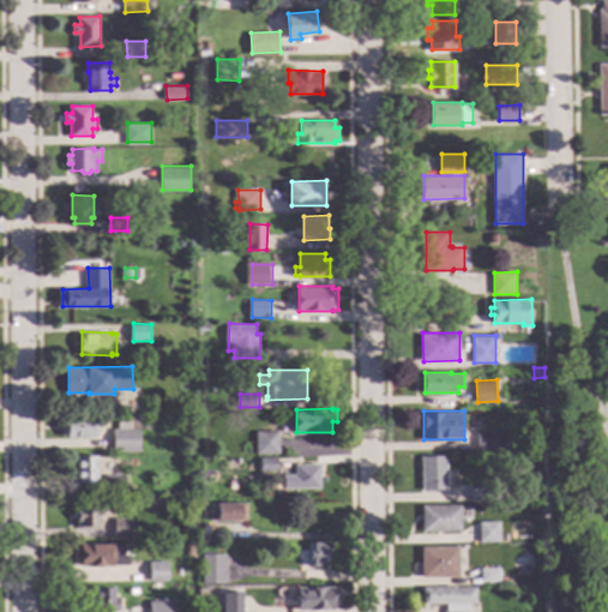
[(96,418),(102,418),(102,436),(95,436),(95,437),(70,437),(70,436),(65,436),(65,418),(70,418),(70,417),(96,417),(96,418)]
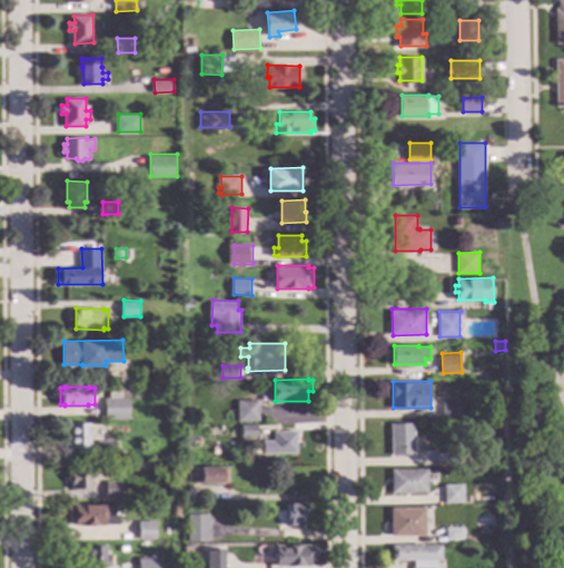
[(125,397),(131,397),(132,418),(108,419),(108,398),(111,398),(111,391),(125,391),(125,397)]
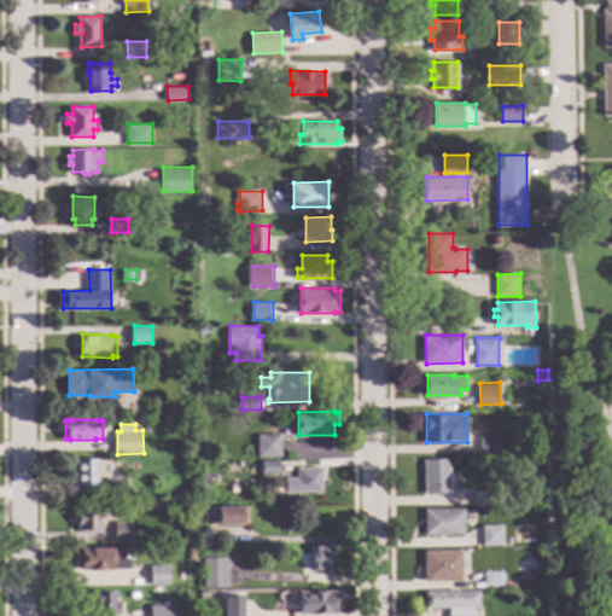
[(283,455),(260,455),(258,434),(283,433),(283,455)]
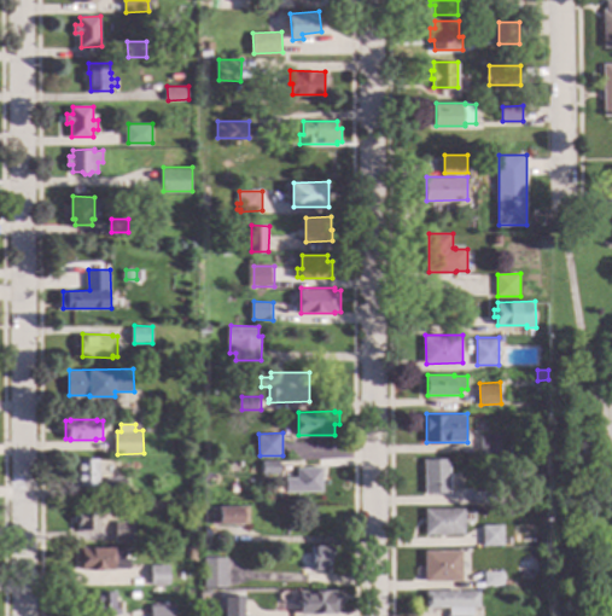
[(502,452),(483,452),(483,434),(502,434),(502,452)]
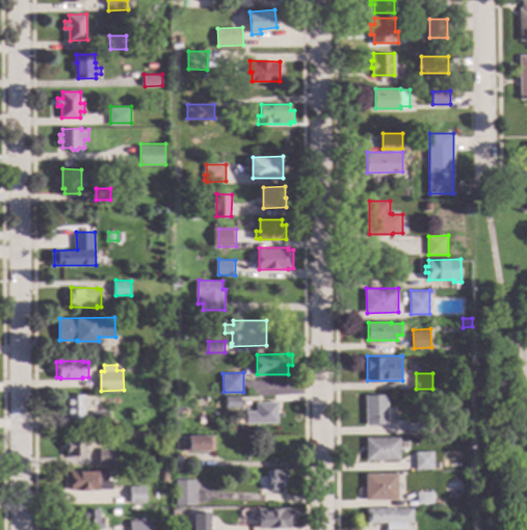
[(87,418),(68,418),(68,394),(86,394),(87,418)]
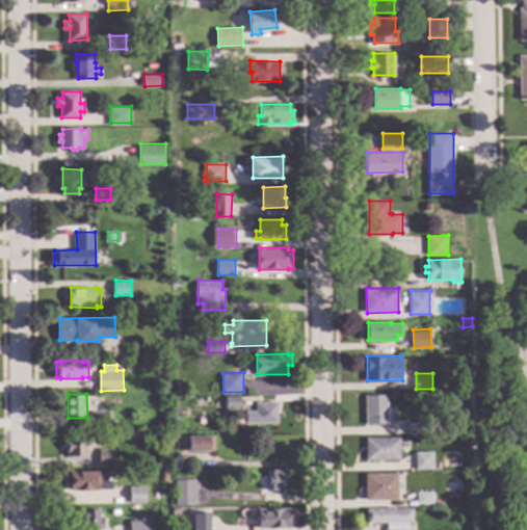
[(389,423),(367,424),(367,395),(388,394),(389,423)]
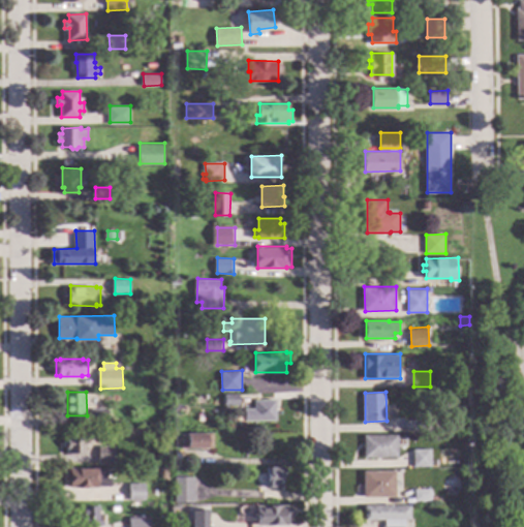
[(242,394),(241,405),(226,404),(226,393),(242,394)]
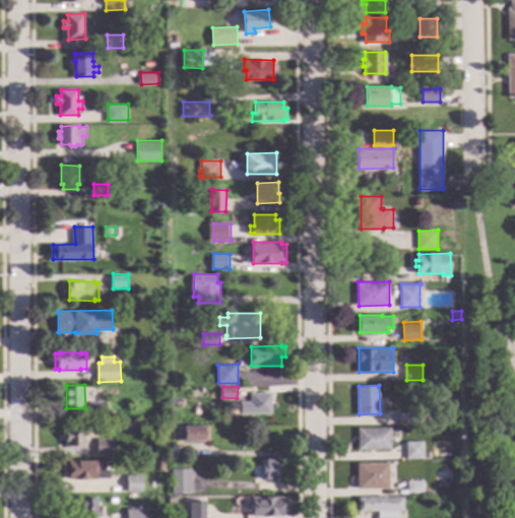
[(272,412),(242,412),(242,401),(252,401),(252,393),(272,392),(272,412)]
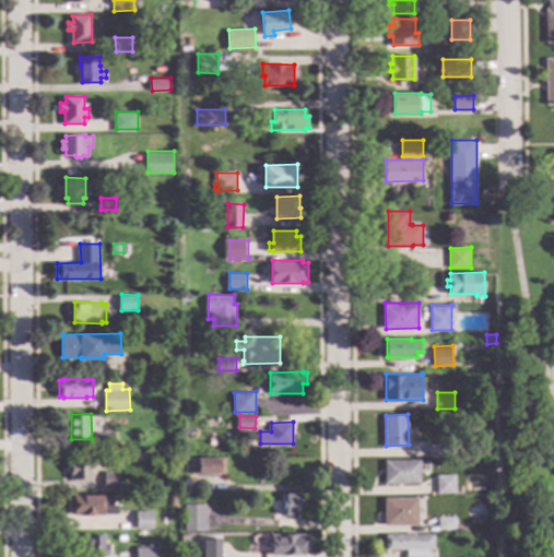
[(117,451),(98,450),(98,431),(117,431),(117,451)]
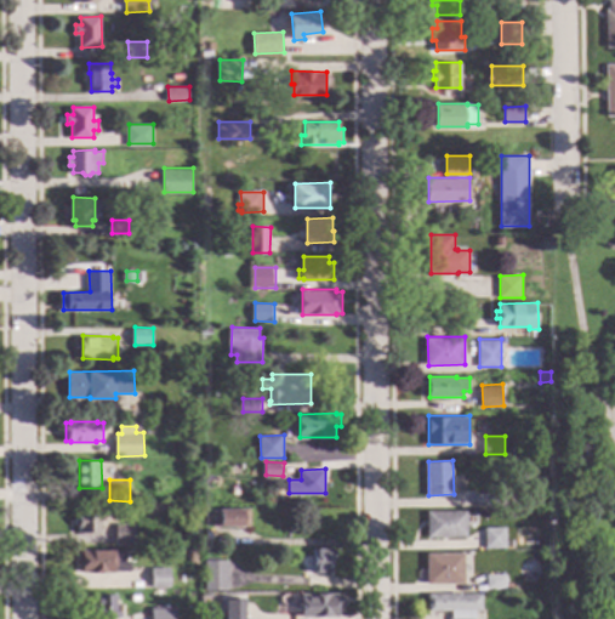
[(501,493),(508,493),(508,505),(479,505),(479,493),(501,493)]
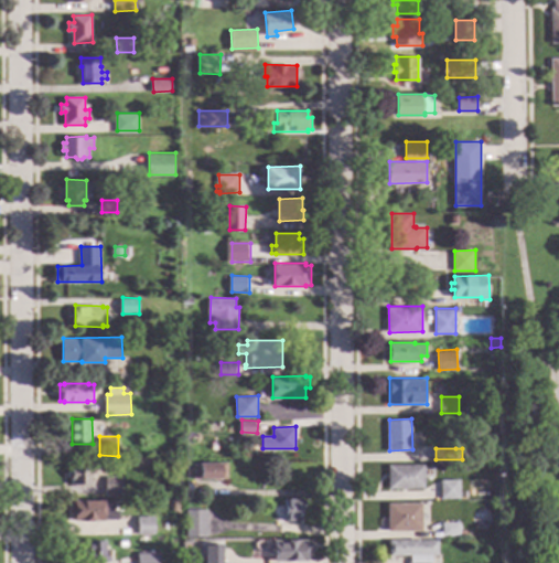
[(228,478),(221,478),(218,480),(215,480),(213,478),(196,478),(196,461),(226,463),(228,463),(228,478)]
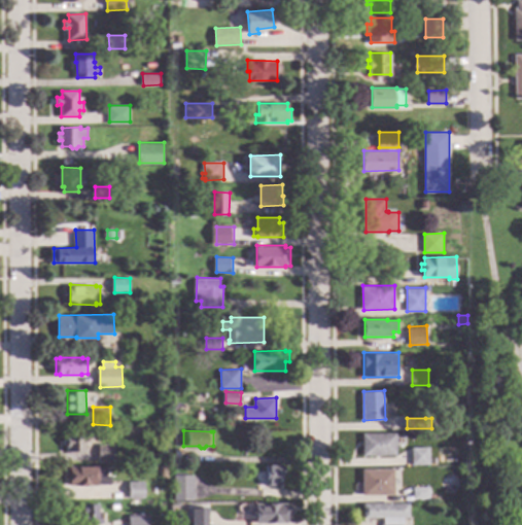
[(87,441),(89,440),(89,444),(87,444),(87,451),(69,451),(69,444),(66,444),(65,439),(69,439),(68,431),(87,431),(87,441)]
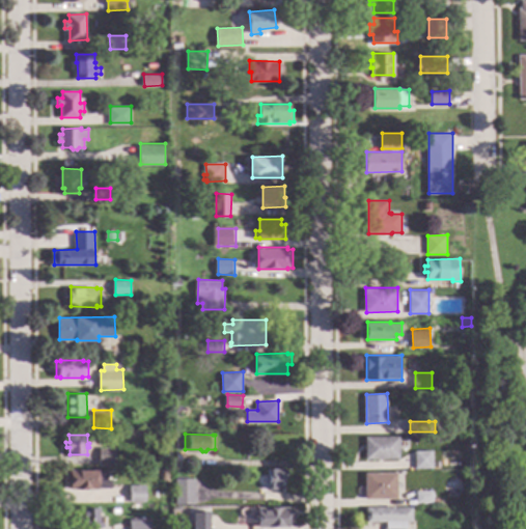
[(400,458),(367,458),(367,436),(400,436),(400,458)]
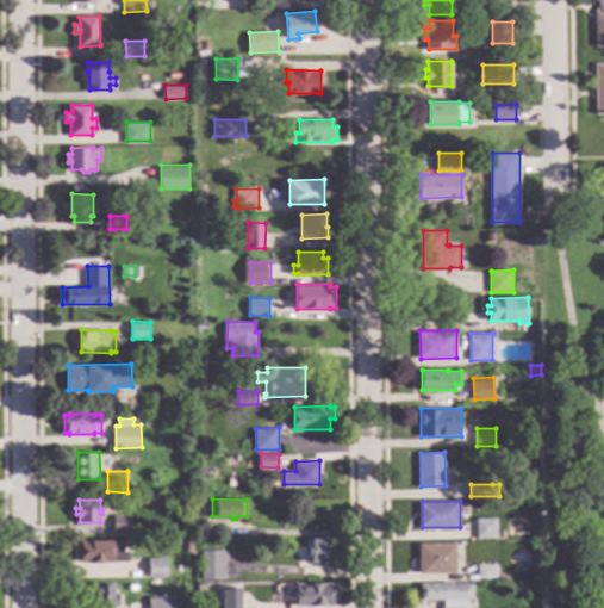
[(135,514),(134,535),(116,534),(117,514),(135,514)]
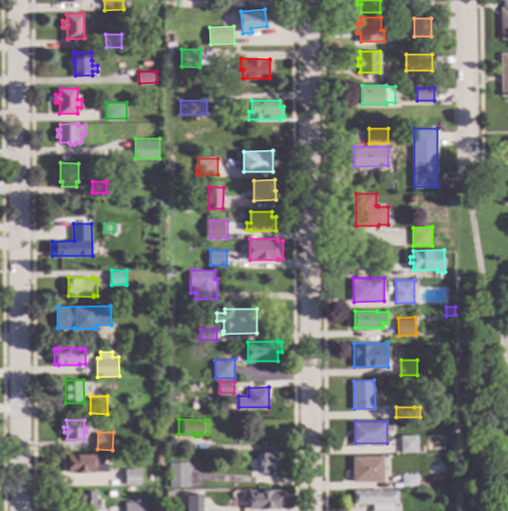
[(419,452),(402,452),(402,434),(419,434),(419,452)]
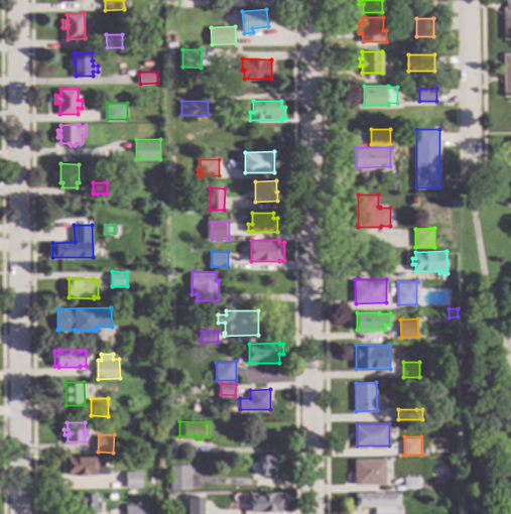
[(279,455),(279,466),(276,465),(276,476),(260,474),(260,461),(262,461),(262,455),(279,455)]
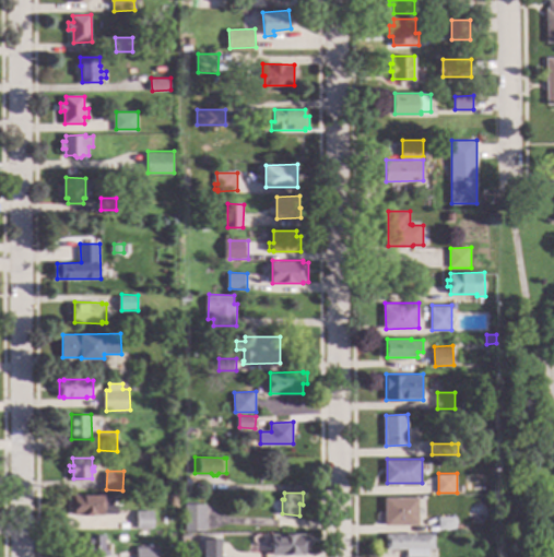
[(116,505),(119,505),(119,513),(105,513),(105,514),(101,514),(101,516),(75,514),(75,512),(74,512),(74,507),(70,507),(70,494),(116,495),(116,505)]
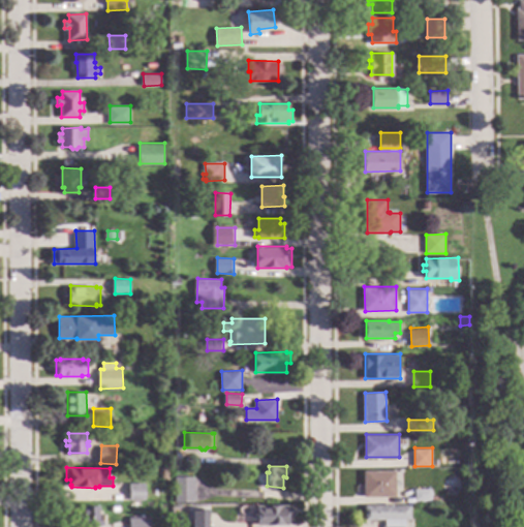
[(397,496),(365,497),(365,470),(397,470),(397,496)]
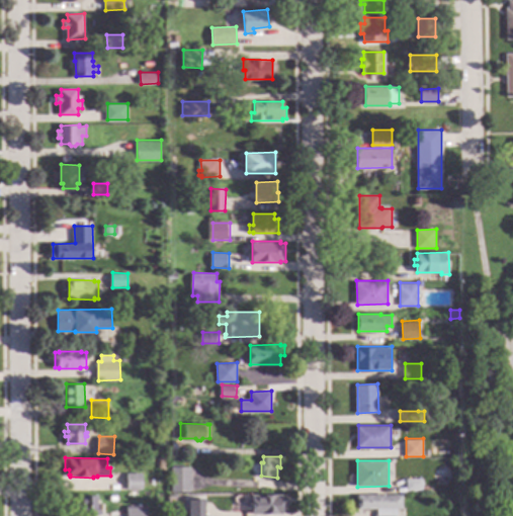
[(191,491),(173,491),(173,466),(191,466),(191,491)]
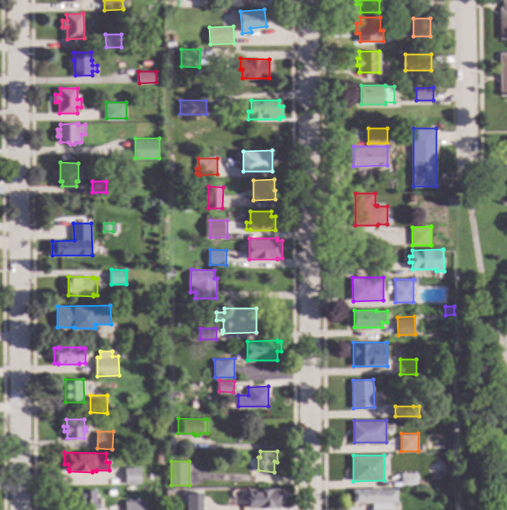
[(142,484),(127,483),(127,467),(142,467),(142,484)]
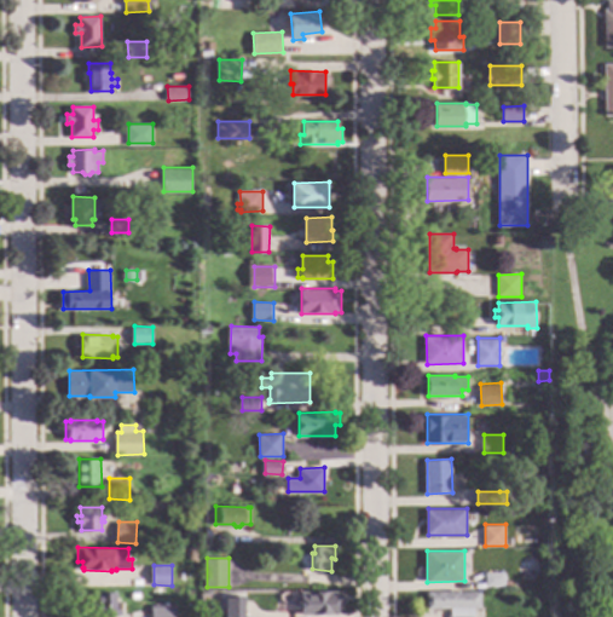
[(507,586),(487,586),(486,572),(505,571),(507,586)]
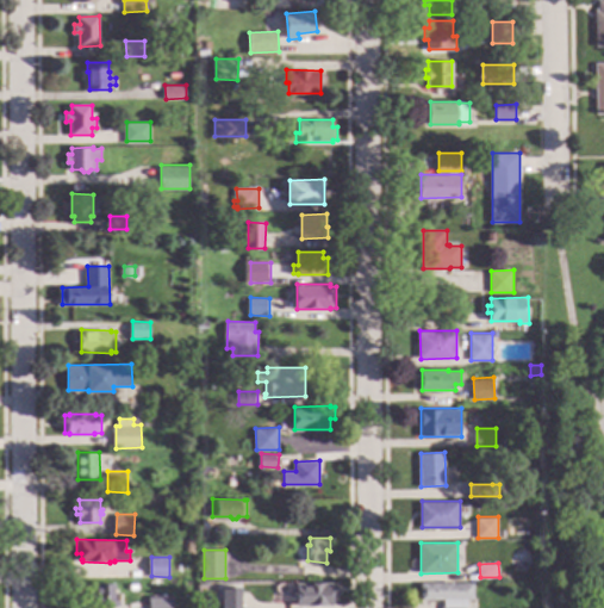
[(340,594),(334,594),(334,606),(297,606),(297,582),(340,582),(340,594)]
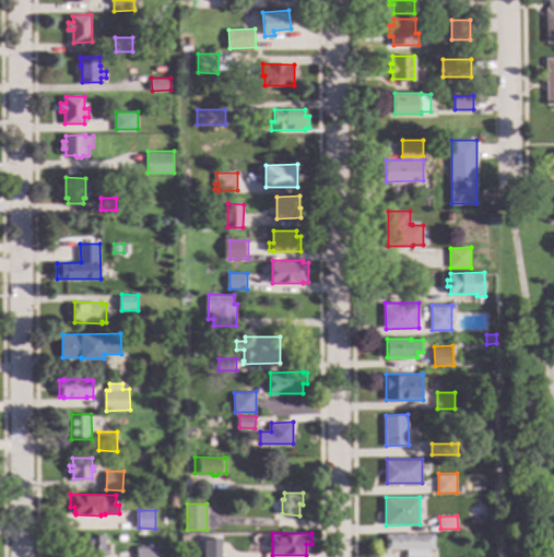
[(417,534),(435,533),(436,548),(429,548),(429,556),(405,556),(405,554),(409,554),(408,548),(387,548),(387,533),(417,533),(417,534)]
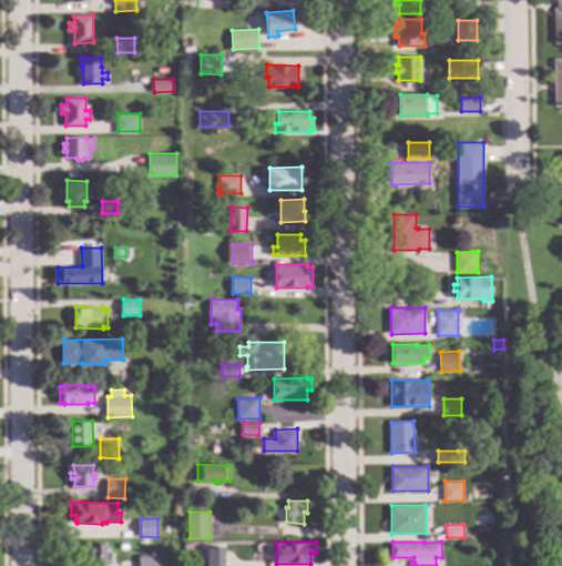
[(109,552),(113,552),(113,565),(89,565),(89,557),(84,557),(84,549),(89,549),(89,543),(109,543),(109,552)]
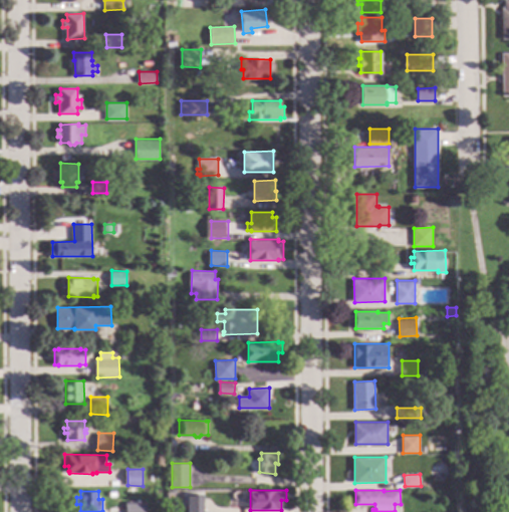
[(205,511),(188,511),(188,494),(205,494),(205,511)]
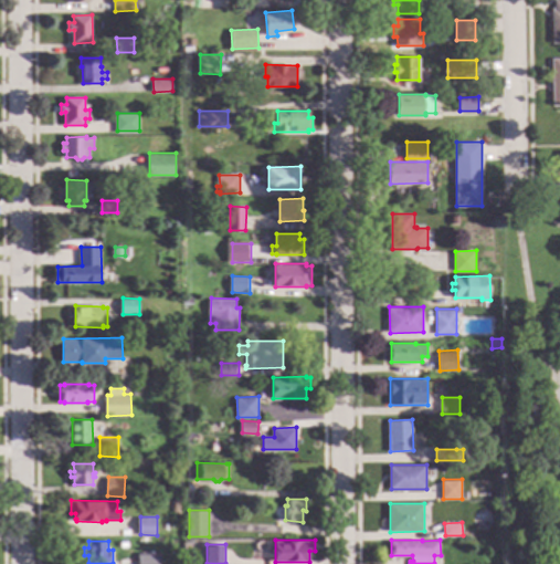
[(161,563),(139,563),(139,553),(161,552),(161,563)]
